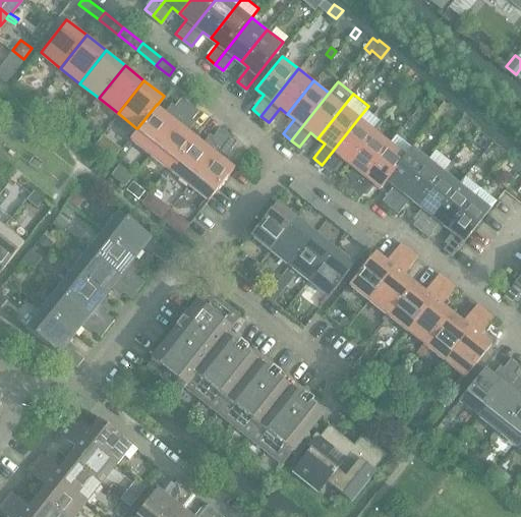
[(167,113),(157,105),(157,104),(137,128),(136,128),(129,136),(150,153),(190,102),(181,96),(167,113)]
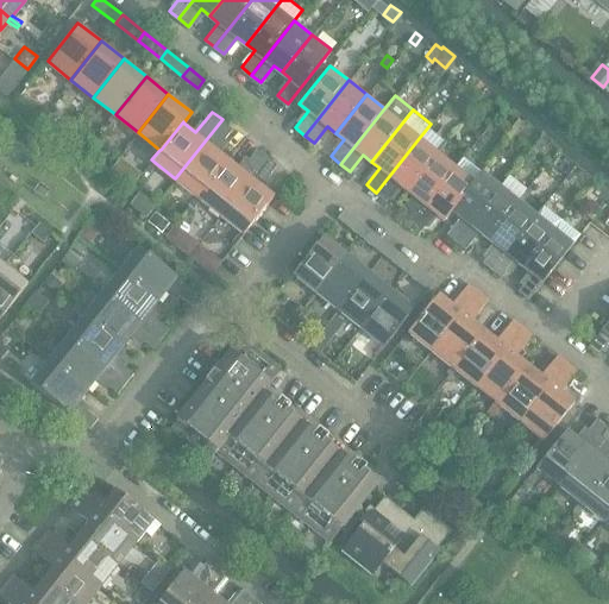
[(232,127),(223,119),(175,178),(195,194),(198,196),(228,157),(215,148),(232,127)]
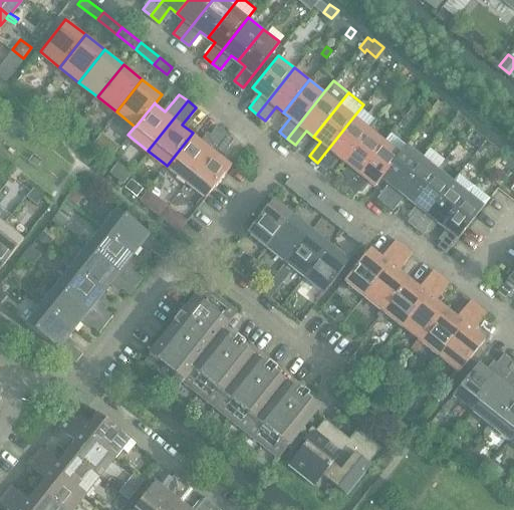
[(336,155),(343,160),(369,128),(354,115),(317,163),(325,169),(336,155)]
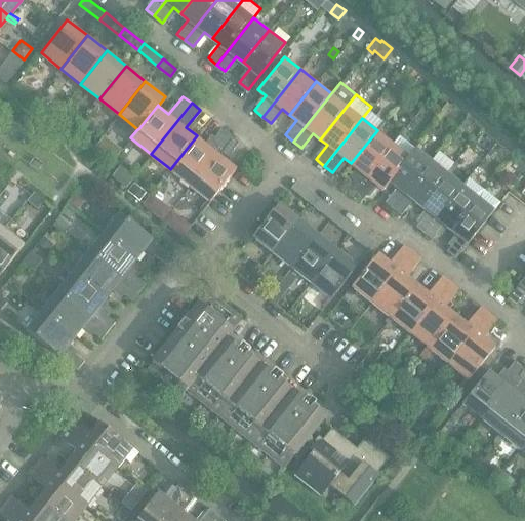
[(207,145),(197,135),(170,169),(172,170),(190,185),(230,133),(221,126),(207,145)]
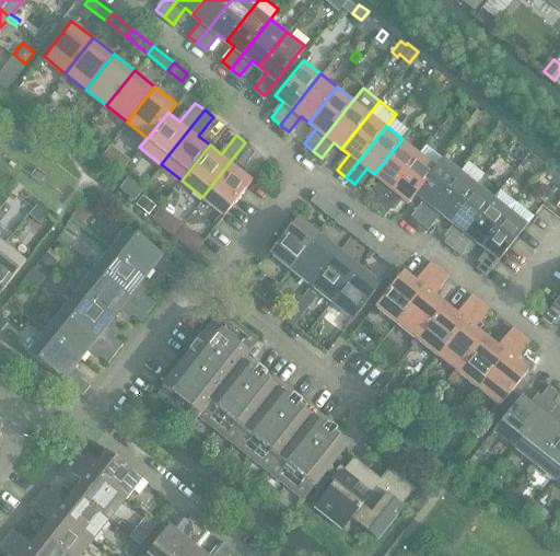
[(370,196),(378,203),(419,152),(403,139),(374,174),(382,181),(370,196)]
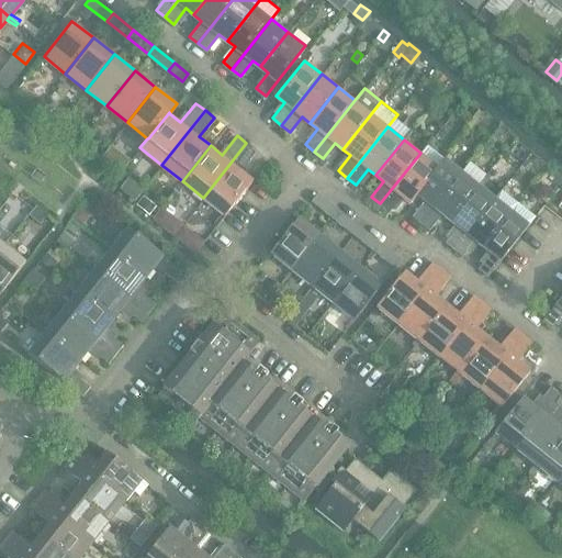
[(255,151),(246,143),(203,198),(224,214),(253,179),(240,169),(255,151)]
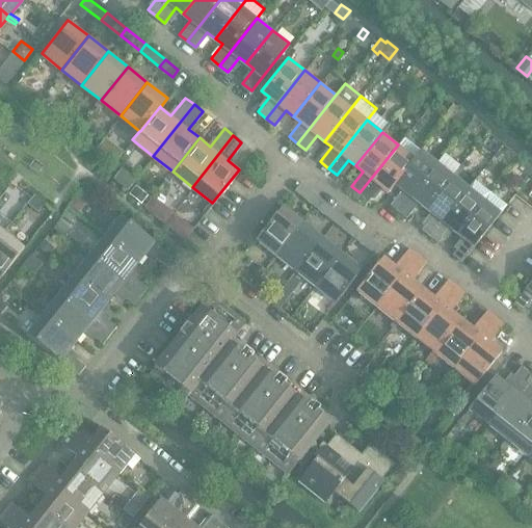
[(388,191),(394,183),(394,182),(421,149),(404,136),(398,144),(360,192),(368,200),(379,185),(388,191)]
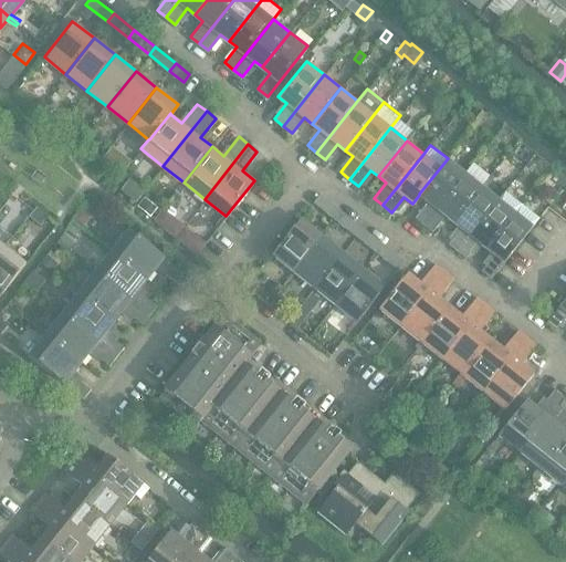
[(415,216),(423,222),(464,172),(448,158),(419,194),(419,195),(427,200),(415,216)]
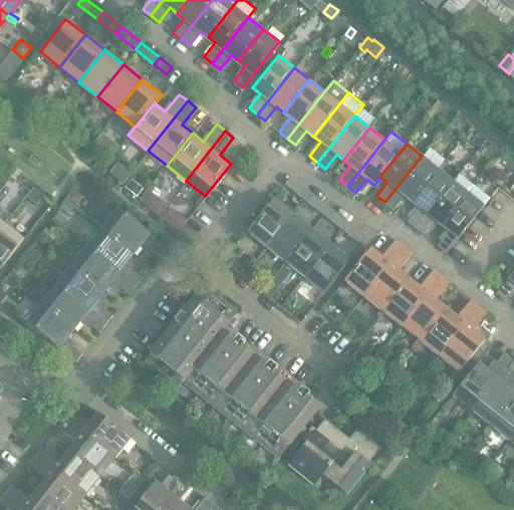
[(411,200),(437,168),(445,159),(430,147),(422,156),(384,202),(393,209),(404,195),(411,200)]
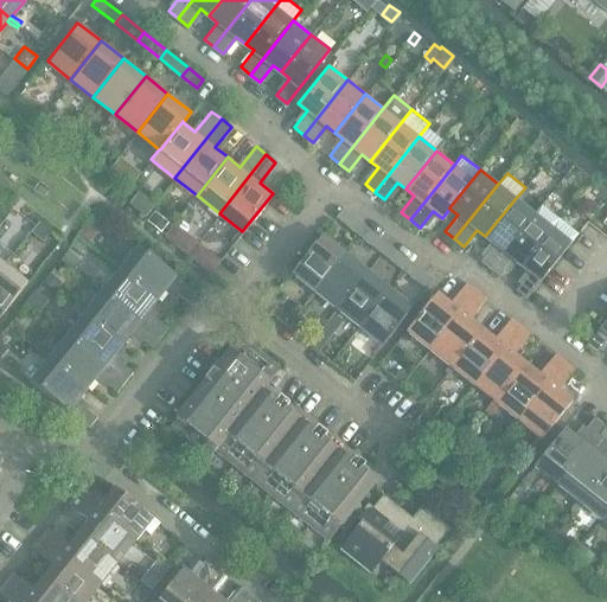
[(480,260),(490,267),(534,212),(516,198),(485,236),(494,243),(480,260)]
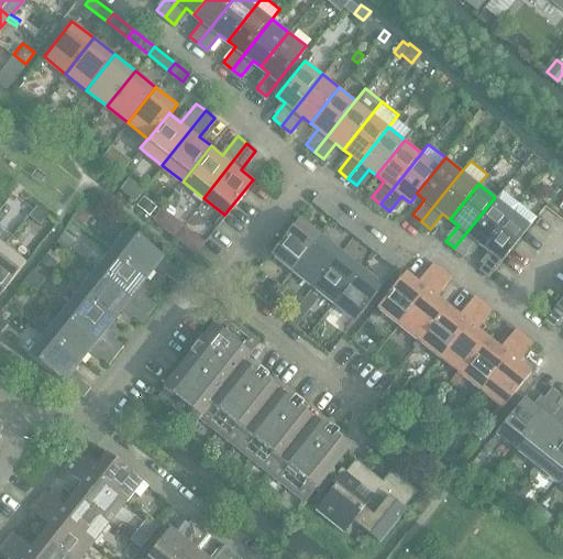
[(475,240),(484,245),(518,201),(501,188),(495,197),(454,248),(463,255),(475,240)]
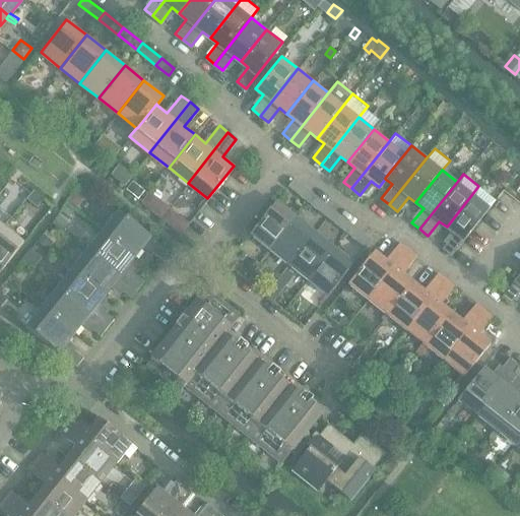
[(288,183),(308,199),(314,192),(294,177),(288,183)]
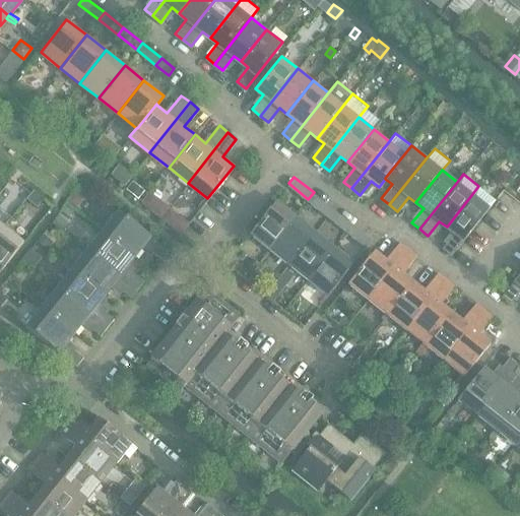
[(127,185),(126,187),(131,191),(138,196),(144,188),(132,179),(127,185)]
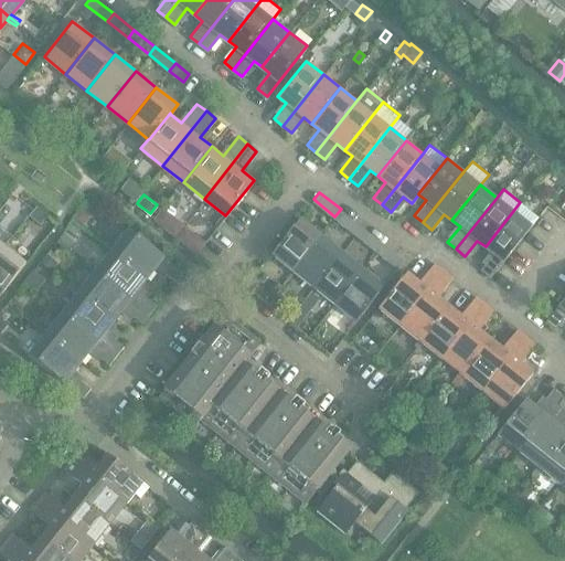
[(537,215),(520,202),(486,246),(493,253),(480,268),(490,276),(531,224),(537,215)]
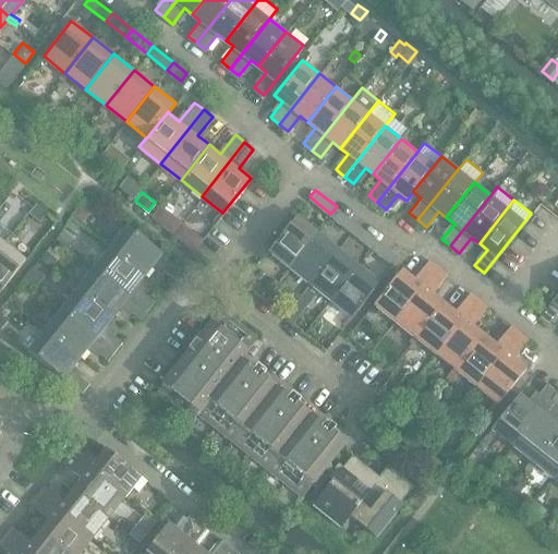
[(29,209),(28,212),(39,220),(48,209),(36,201),(29,209)]
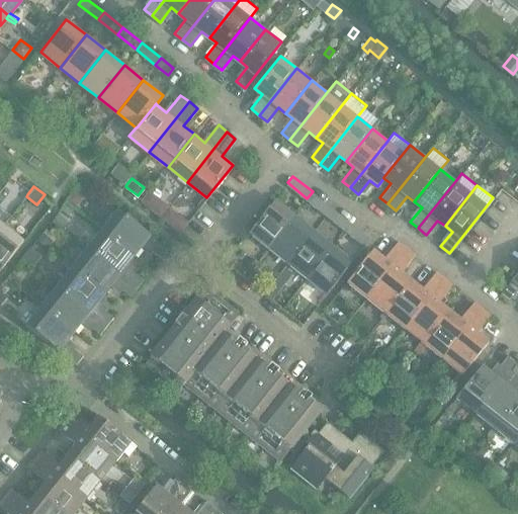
[(71,193),(67,198),(76,205),(83,195),(74,189),(71,193)]
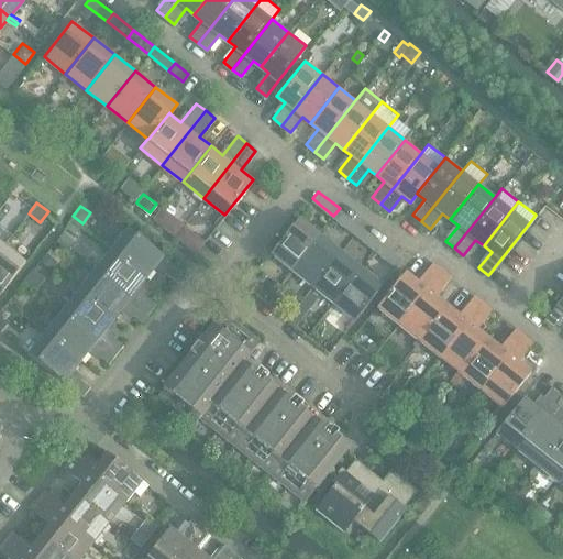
[(162,206),(153,218),(163,226),(173,214),(162,206)]
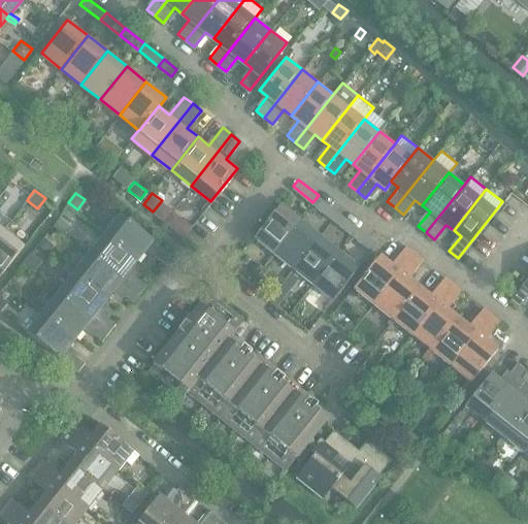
[(312,202),(332,218),(338,210),(319,195),(312,202)]
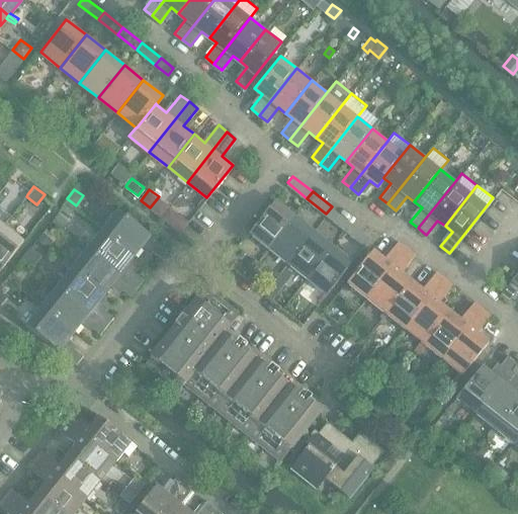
[(249,232),(268,247),(294,215),(275,198),(249,232)]
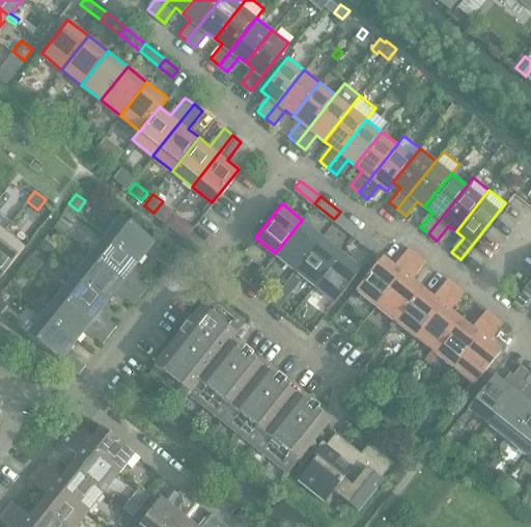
[(334,219),(354,234),(359,227),(340,212),(334,219)]
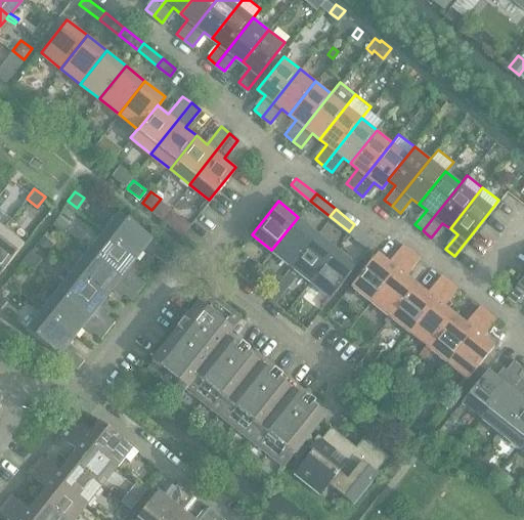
[(119,210),(103,230),(136,257),(144,246),(163,260),(170,251),(119,210)]
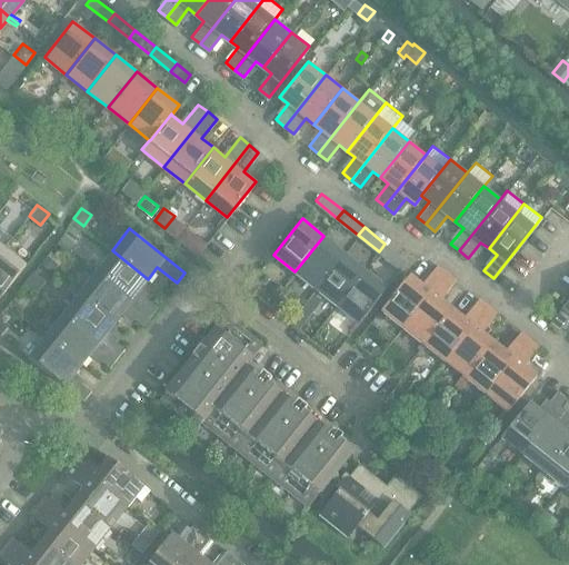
[(197,234),(187,246),(198,254),(207,241),(197,234)]
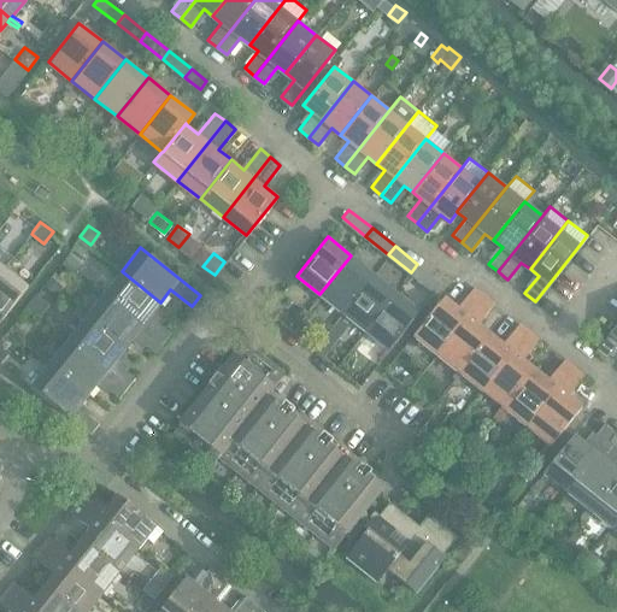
[(374,274),(351,256),(319,294),(342,312),(374,274)]
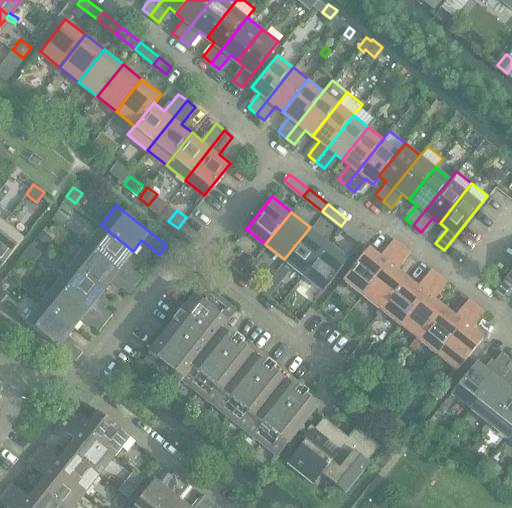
[(365,234),(346,219),(341,226),(359,240),(365,234)]
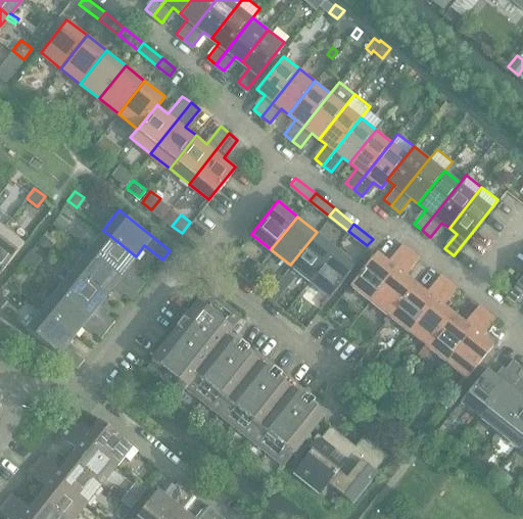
[(0,271),(24,242),(4,226),(0,230),(0,271)]
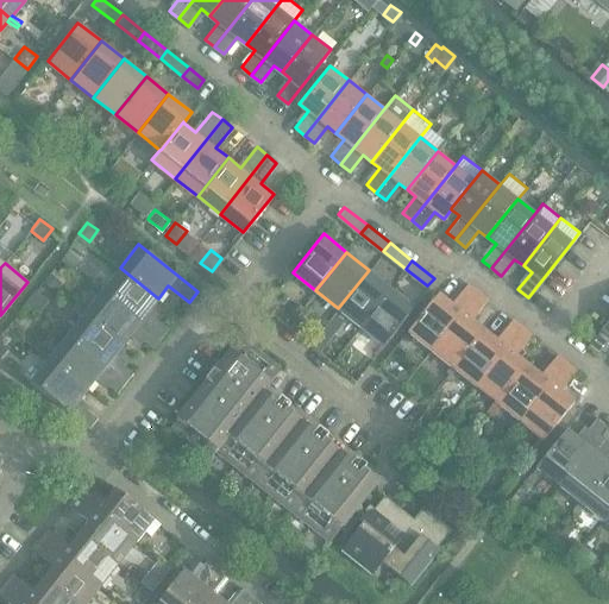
[(149,310),(158,299),(120,268),(102,290),(161,337),(169,327),(149,310)]
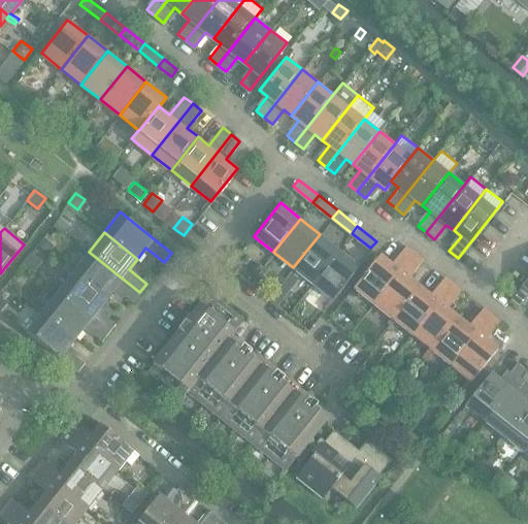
[(338,250),(320,234),(293,267),(312,283),(338,250)]
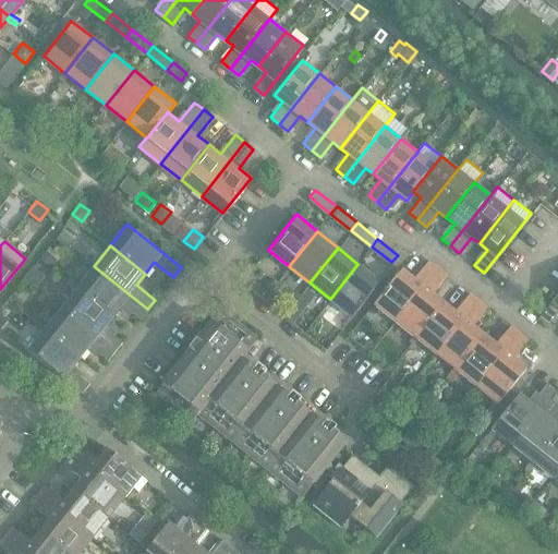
[(46,250),(40,259),(50,266),(56,257),(46,250)]
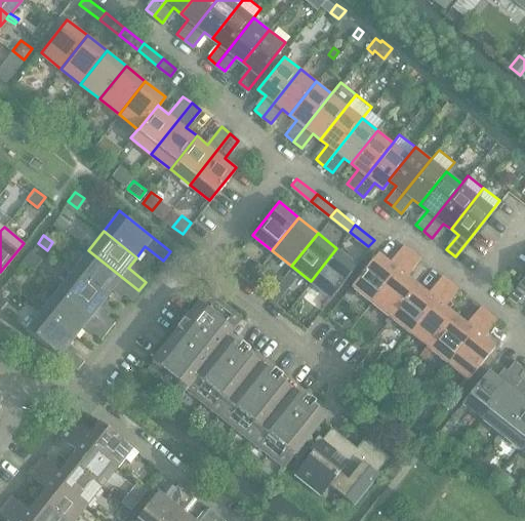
[(352,284),(371,301),(412,249),(403,243),(390,261),(377,251),(352,284)]
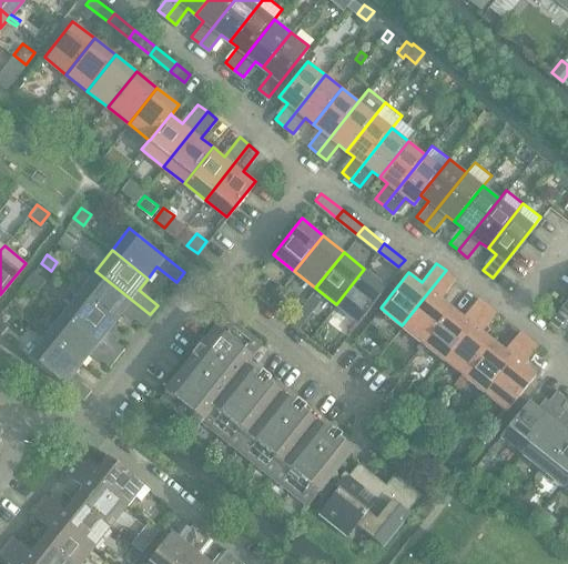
[(386,285),(364,269),(336,304),(357,322),(386,285)]
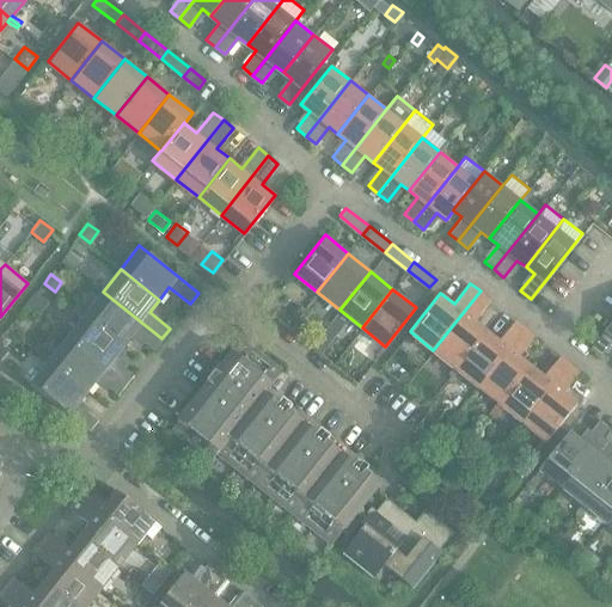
[(490,299),(481,290),(433,350),(456,368),(487,330),(473,319),(490,299)]
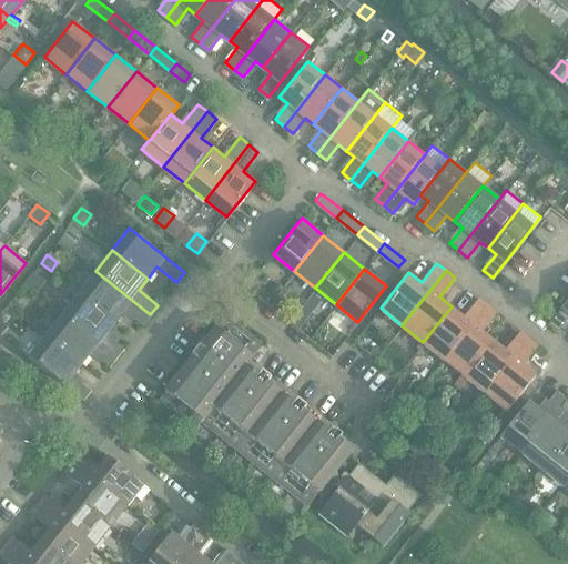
[(143,324),(150,314),(95,271),(79,292),(114,320),(123,309),(143,324)]
